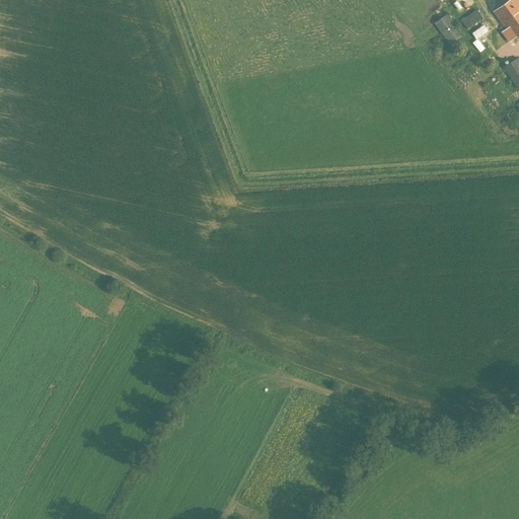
[(514,40),(518,35),(518,0),(508,0),(493,11),(506,29),(502,32),(508,42),(513,39),(514,40)]
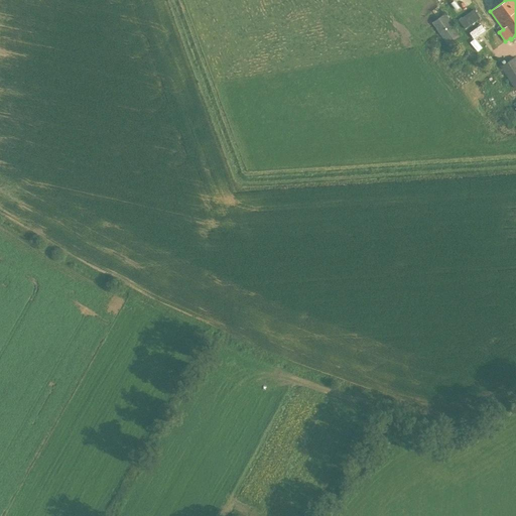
[(465,28),(480,18),(473,9),(459,20),(465,28)]
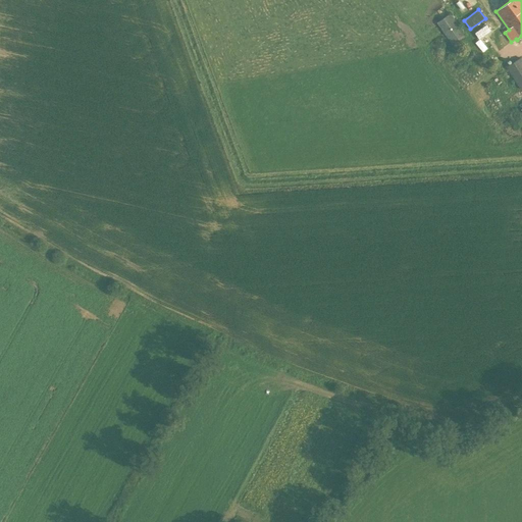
[(452,43),(464,34),(450,13),(436,23),(452,43)]
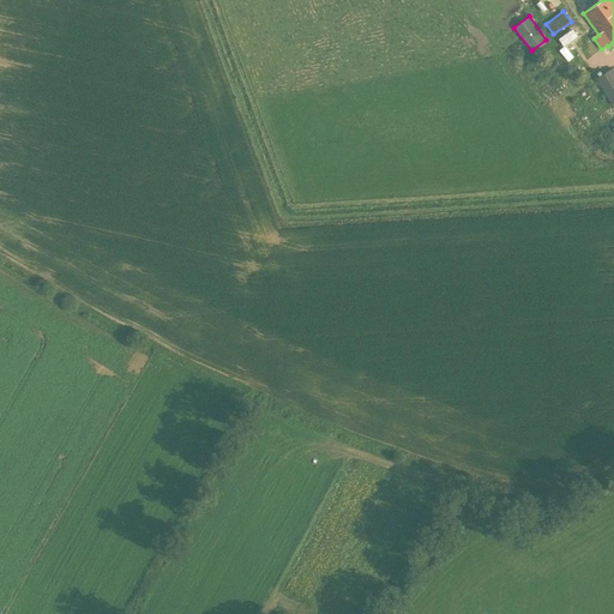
[(564,46),(578,36),(573,28),(559,37),(564,46)]
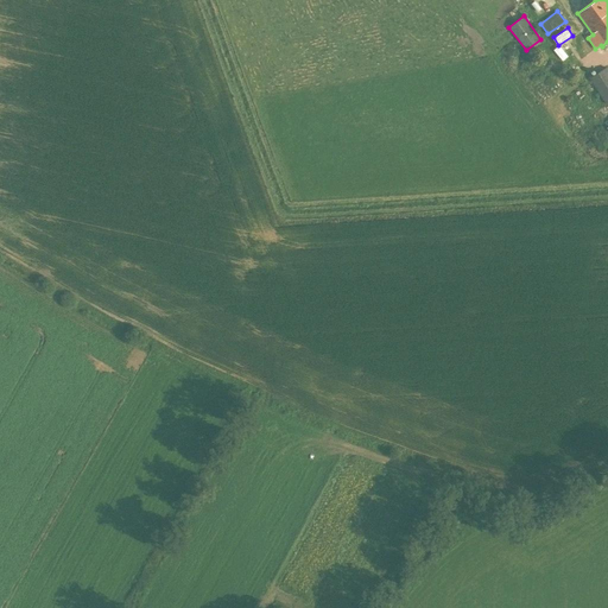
[(607,70),(606,68),(590,78),(607,105),(607,102),(607,70)]
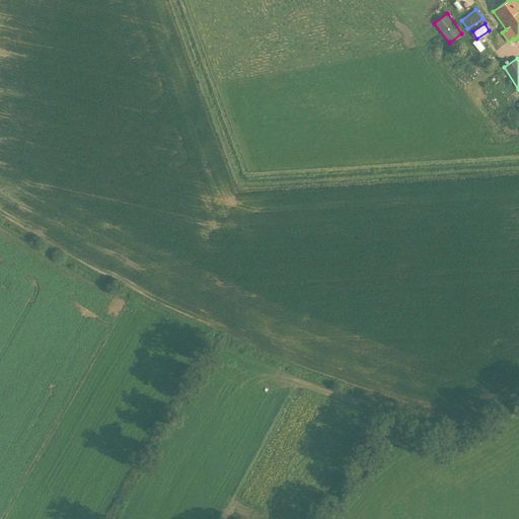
All buildings are outlined.
